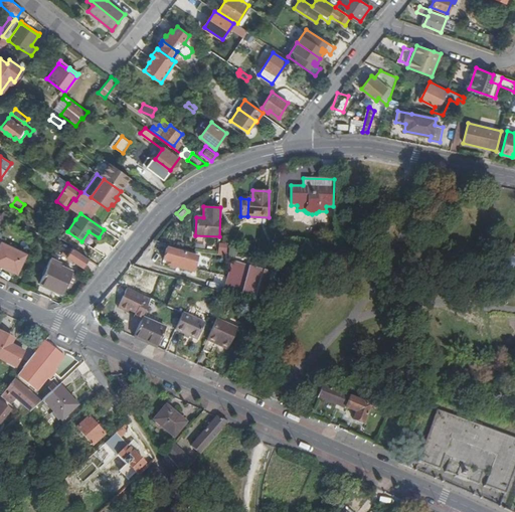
[(88,245),(65,231),(60,238),(82,252),(88,245)]
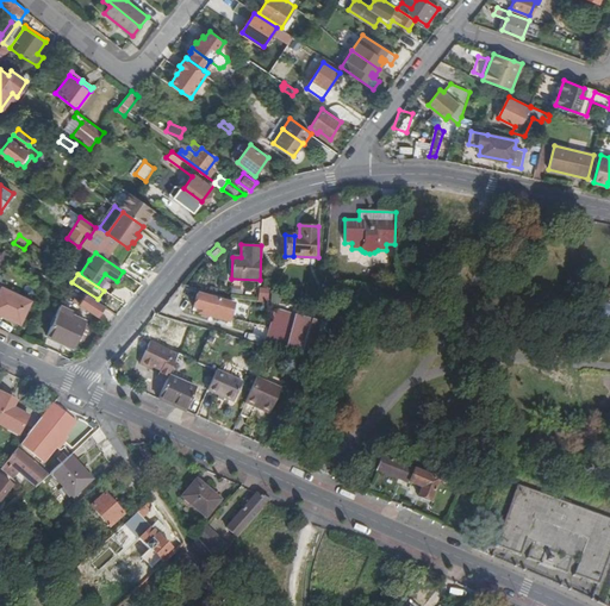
[(267,297),(269,286),(259,283),(256,295),(267,297)]
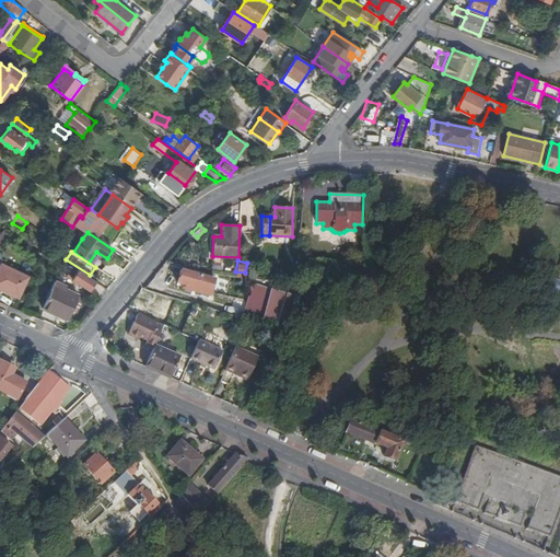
[(28,275),(1,263),(0,265),(0,288),(19,297),(28,275)]
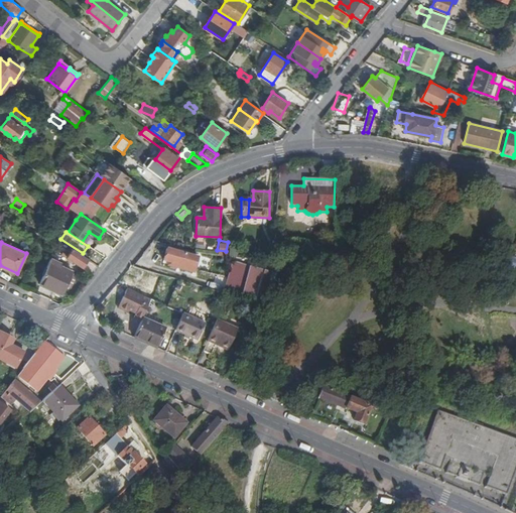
[(88,258),(73,248),(67,258),(82,268),(88,258)]
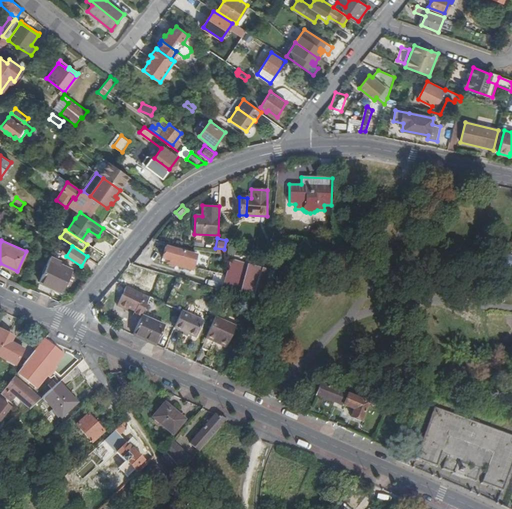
[(192,268),(196,254),(166,246),(162,257),(169,259),(168,262),(192,268)]
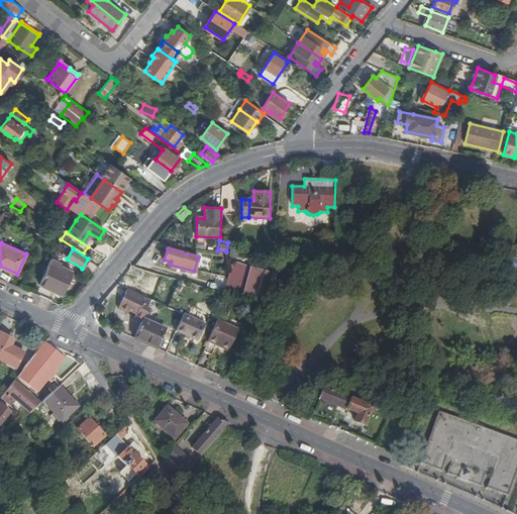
[(63,295),(72,272),(60,267),(61,264),(50,259),(39,284),(63,295)]
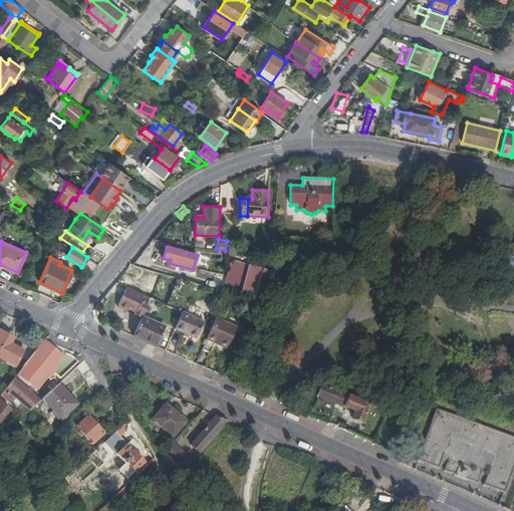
[(227,292),(261,302),(280,262),(250,258),(248,263),(234,259),(224,291),(227,292)]
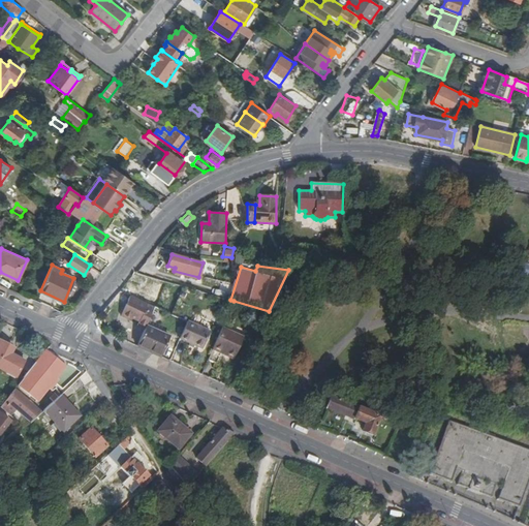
[(136,323),(145,328),(146,326),(147,323),(152,310),(145,307),(147,303),(129,296),(120,315),(129,319),(130,317),(138,320),(136,323)]
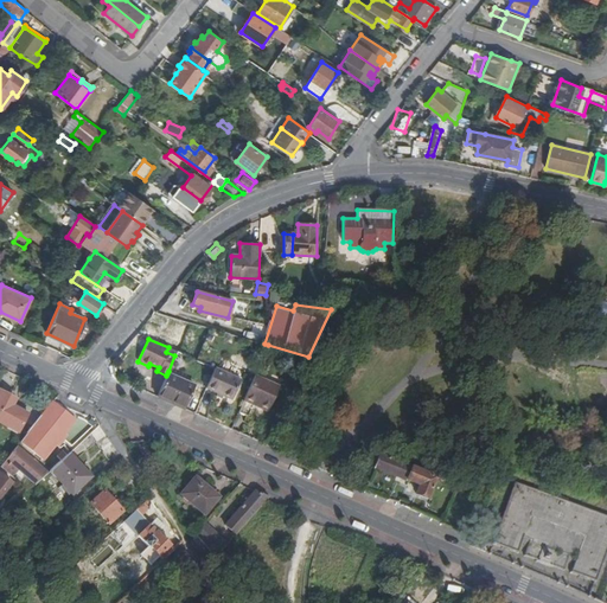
[(215,367),(205,387),(231,398),(241,378),(215,367)]
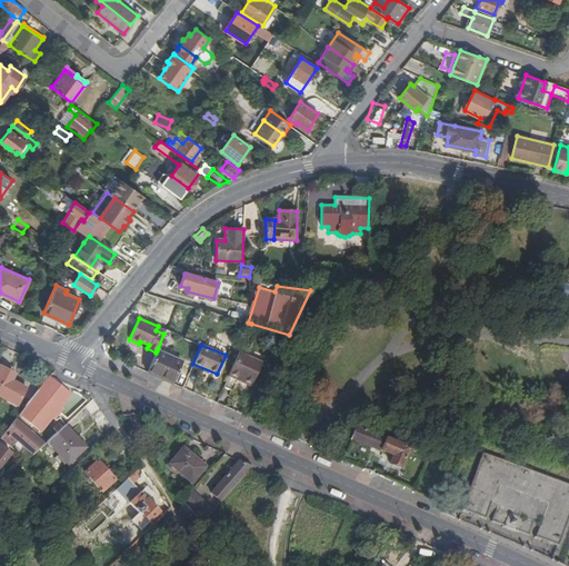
[(175,358),(176,356),(158,348),(157,350),(175,358)]
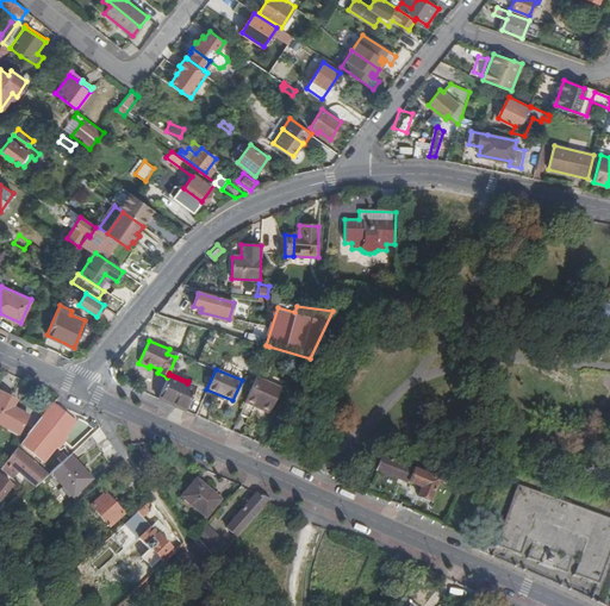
[(167,378),(157,397),(186,410),(197,385),(188,381),(187,383),(168,375),(167,378)]
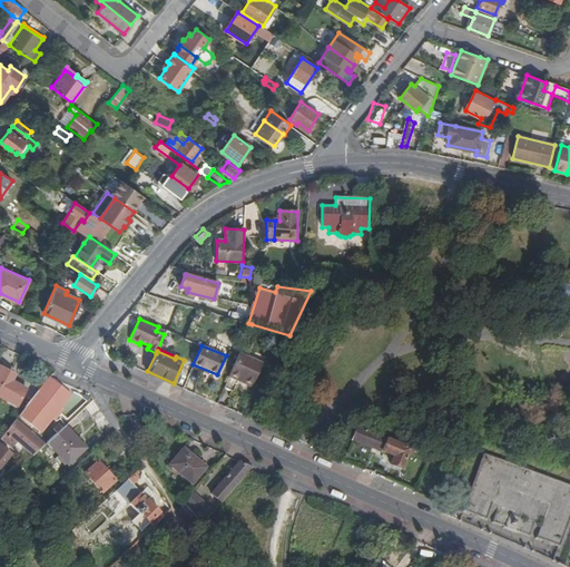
[(239,352),(229,375),(238,380),(239,378),(253,384),(263,363),(239,352)]
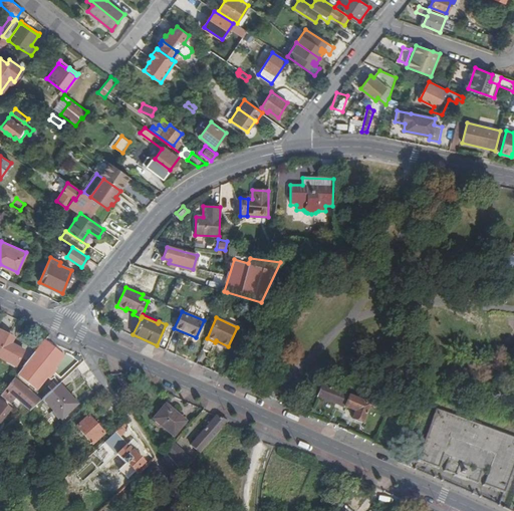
[(0,356),(15,364),(23,350),(10,343),(12,337),(0,330),(0,356)]
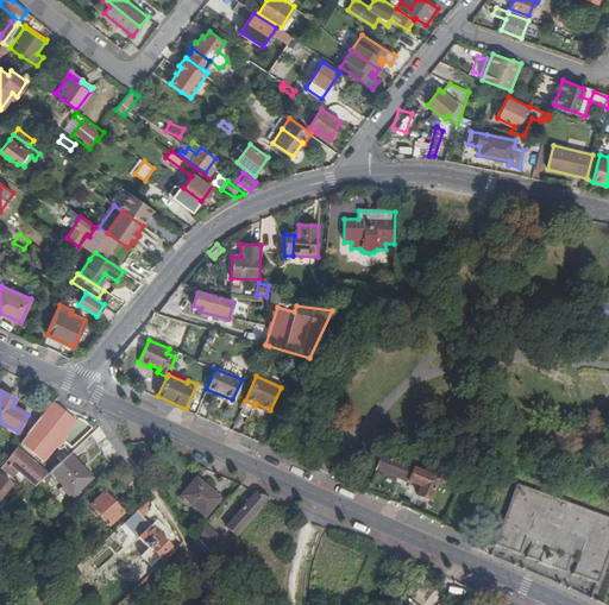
[(63,413),(51,403),(20,442),(43,461),(75,422),(63,413)]
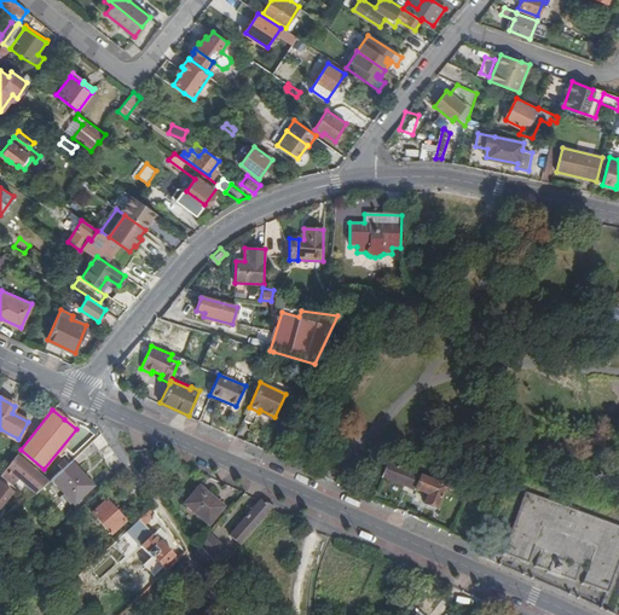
[(25,481),(38,491),(50,480),(35,468),(34,468),(17,454),(3,474),(9,480),(15,485),(19,477),(24,482),(25,481)]
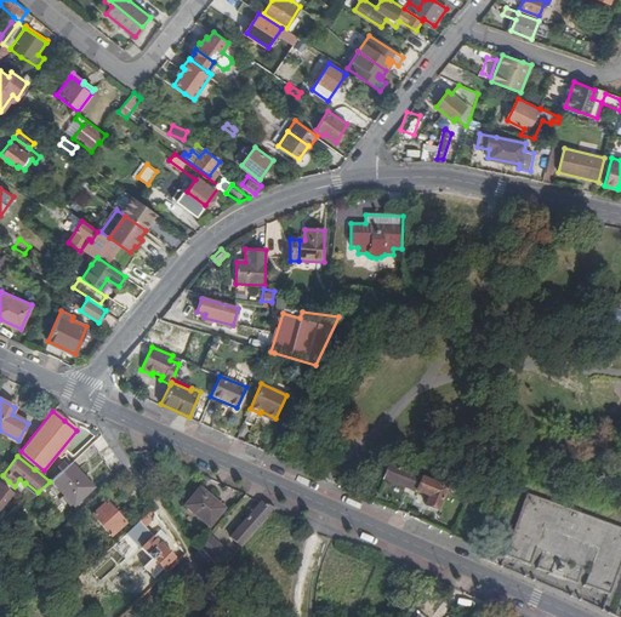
[(63,469),(69,463),(66,458),(58,464),(63,469)]
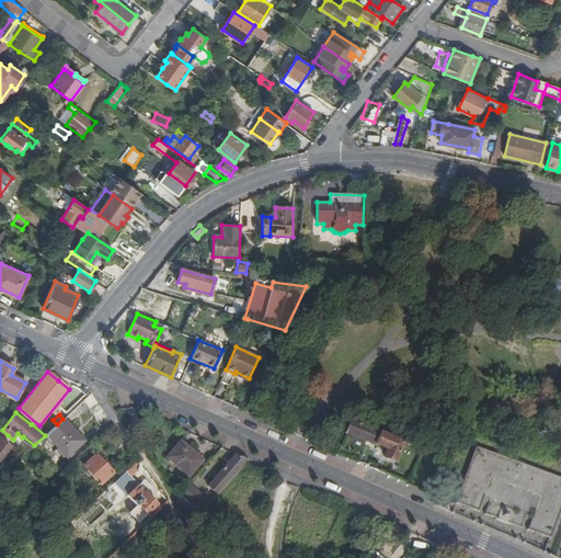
[(84,441),(65,418),(63,419),(57,424),(46,434),(66,456),(84,441)]
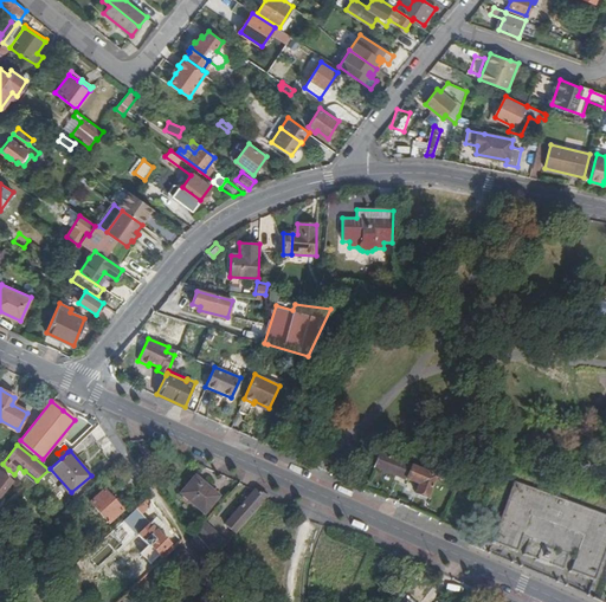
[(411,465),(412,464),(380,451),(374,465),(418,484),(416,492),(427,498),(436,476),(411,465)]
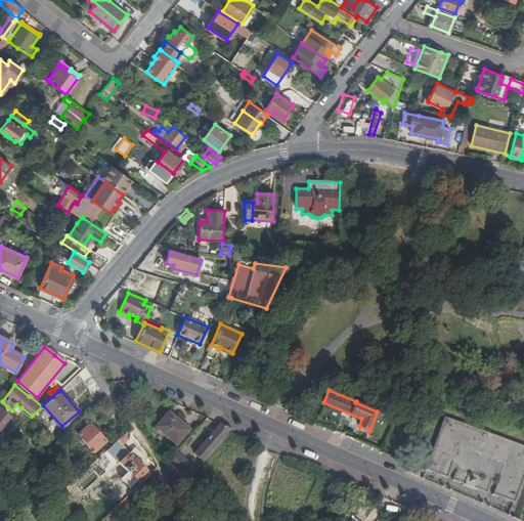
[(0,430),(11,416),(0,405),(0,430)]
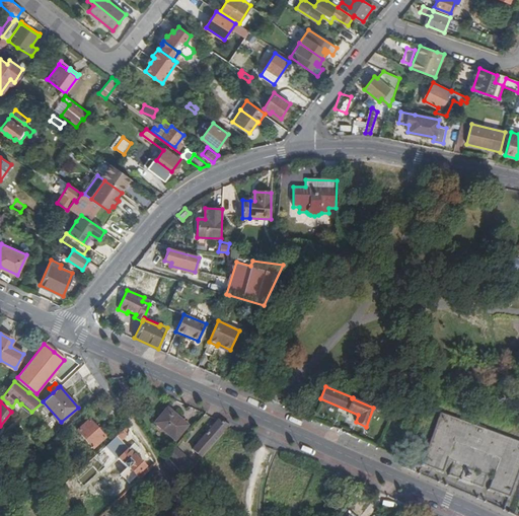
[(188,425),(167,407),(154,422),(174,439),(188,425)]
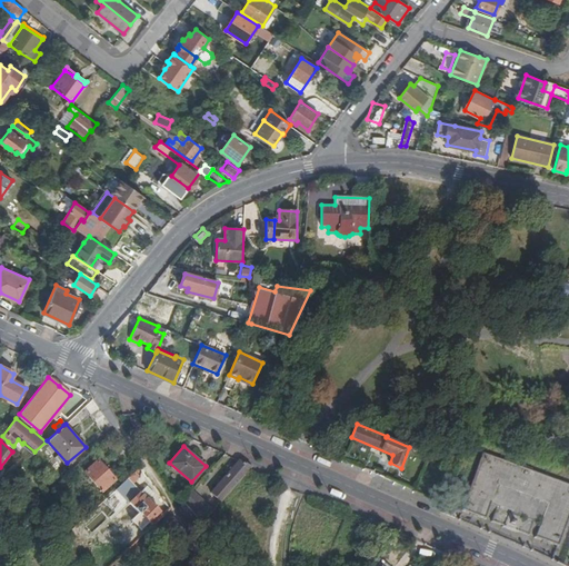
[(540,522),(535,536),(558,545),(568,516),(568,483),(483,452),(461,508),(485,517),(498,480),(549,498),(540,522)]
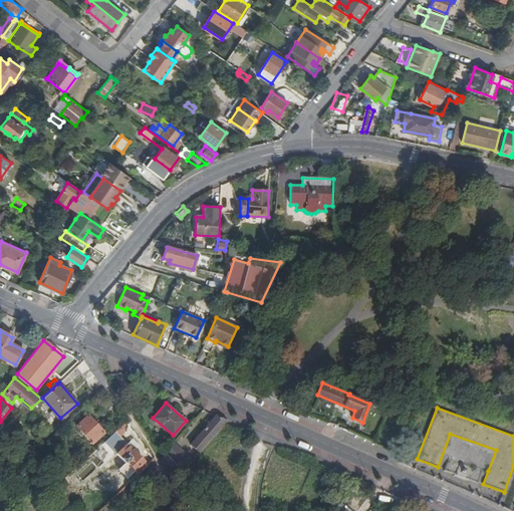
[(93,443),(104,432),(88,415),(77,426),(93,443)]
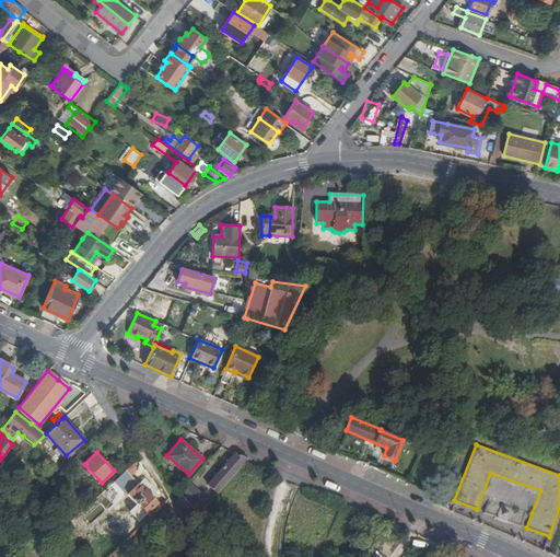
[(253,459),(248,457),(235,452),(208,484),(218,492),(241,466),(253,459)]
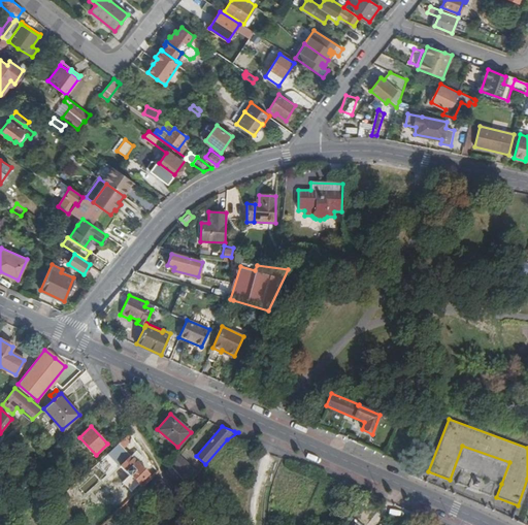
[(141,484),(150,477),(149,474),(149,473),(140,465),(131,455),(123,448),(128,444),(123,438),(119,443),(113,447),(108,452),(130,473),(131,473),(139,482),(141,484)]
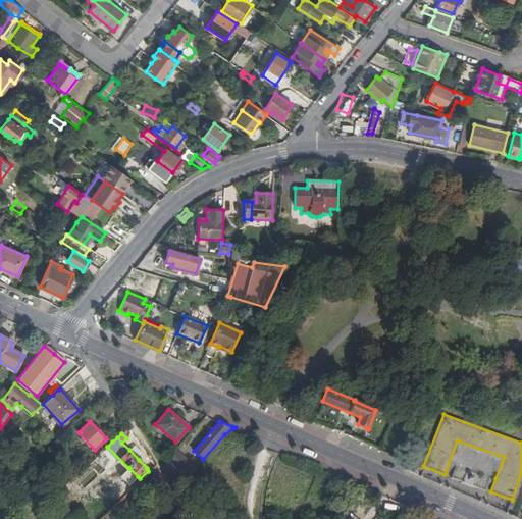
[(457,440),(445,474),(446,475),(451,461),(455,463),(451,476),(462,481),(466,468),(479,473),(475,485),(485,489),(490,476),(496,478),(504,457),(457,440)]
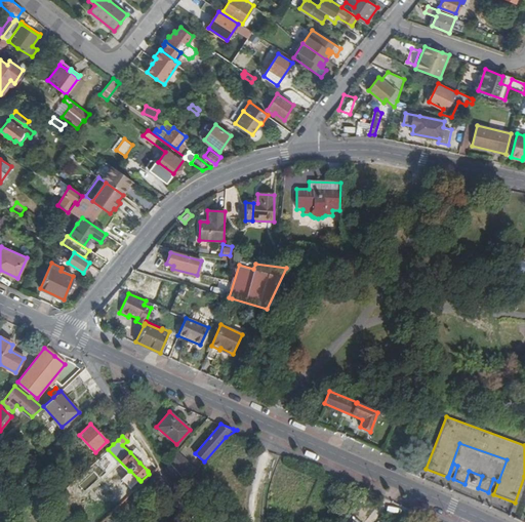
[(130,452),(139,463),(142,460),(139,458),(143,454),(135,447),(130,452)]
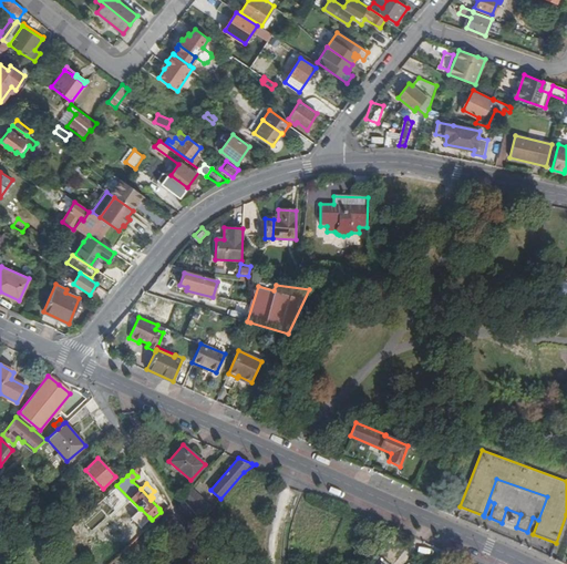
[(184,500),(200,521),(208,512),(212,508),(193,490),(184,500)]
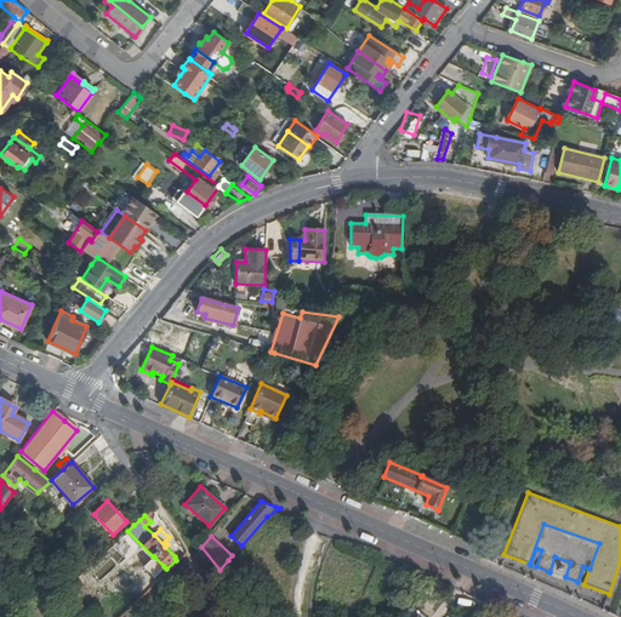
[(40,582),(43,584),(43,586),(56,572),(39,555),(30,564),(45,578),(40,582)]
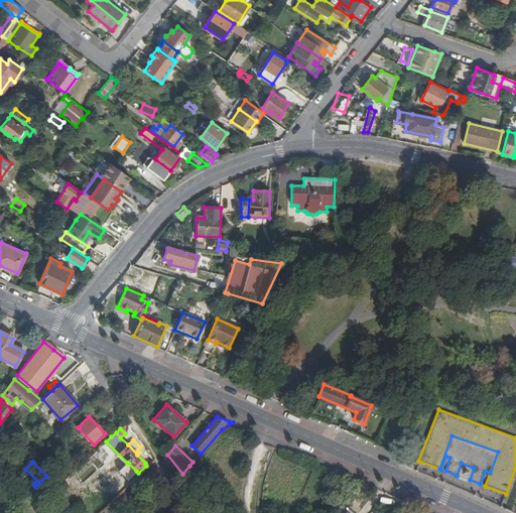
[(469,481),(470,480),(474,468),(461,463),(457,476),(469,481)]
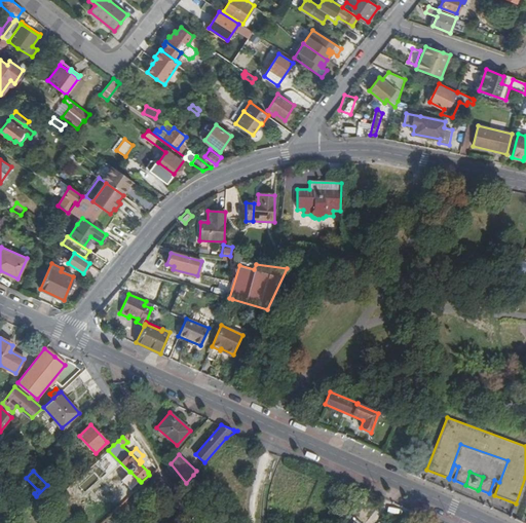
[(59,482),(51,489),(58,496),(72,484),(68,480),(62,485),(59,482)]
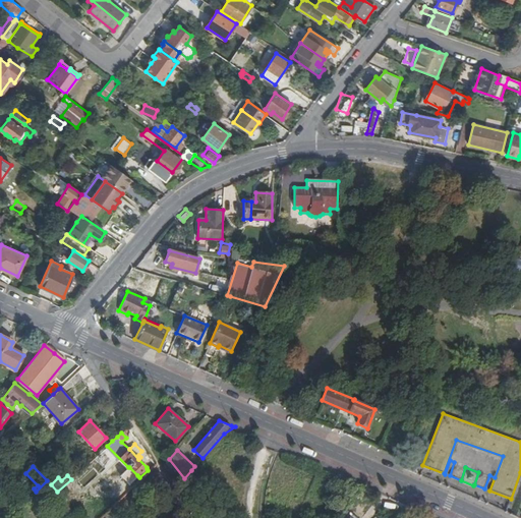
[(10,502),(16,497),(9,488),(4,494),(10,502)]
